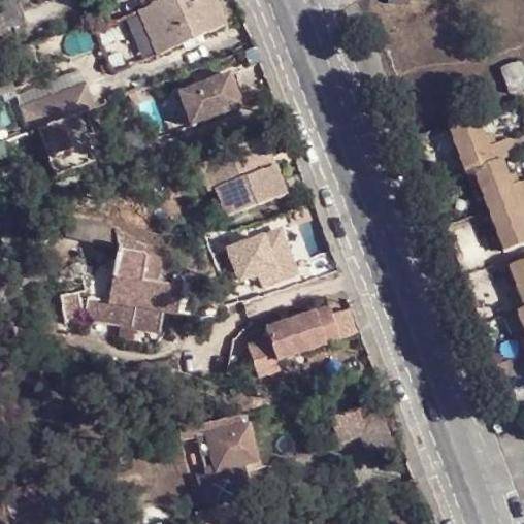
[(0,26),(11,24),(26,21),(20,0),(3,0),(0,1),(0,26)]
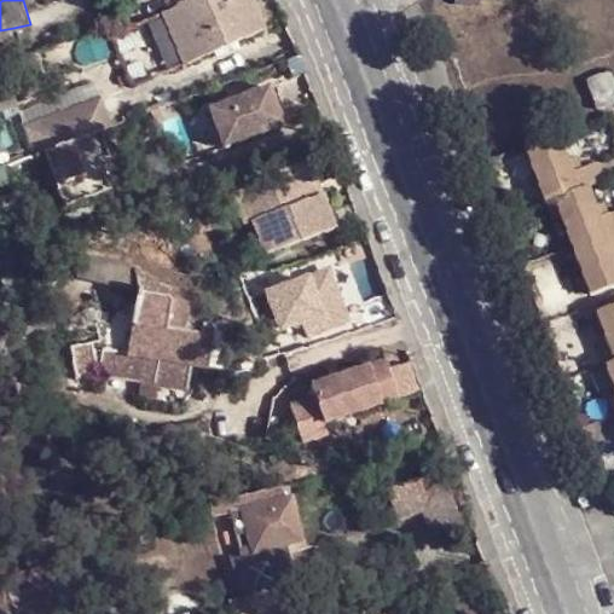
[(184,0),(172,5),(195,57),(242,36),(226,0),(184,0)]
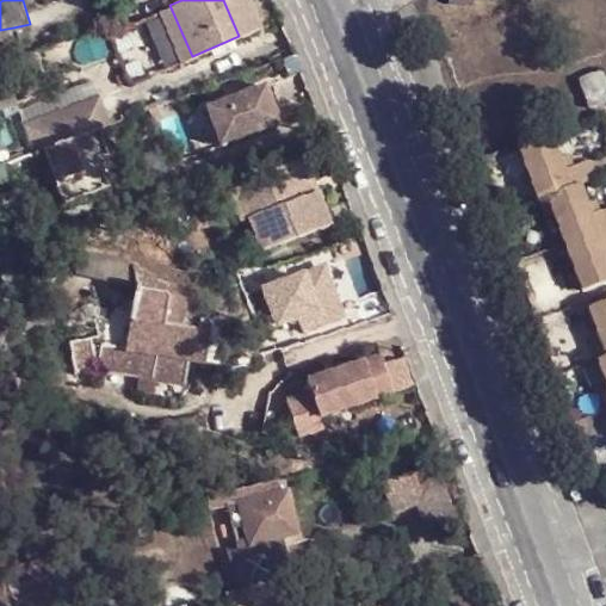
[(257,28),(245,0),(223,0),(239,36),(257,28)]
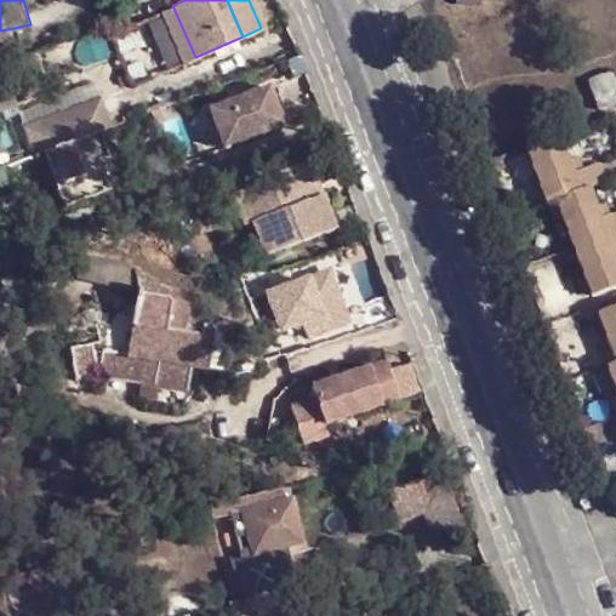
[(183,63),(195,57),(172,5),(160,11),(183,63)]
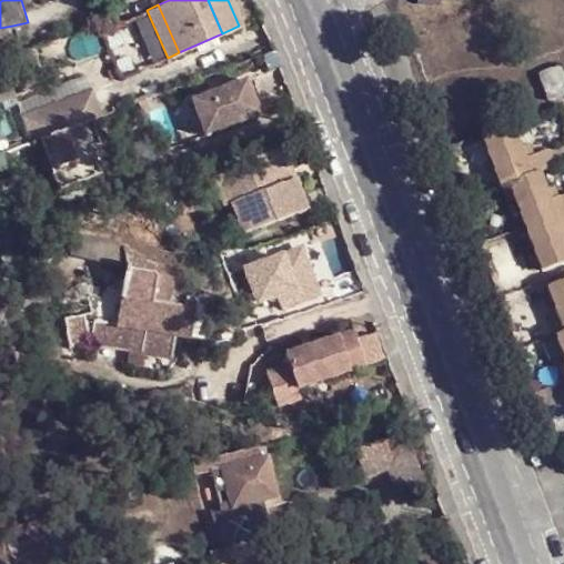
[(244,78),(191,98),(203,132),(258,112),(244,78)]
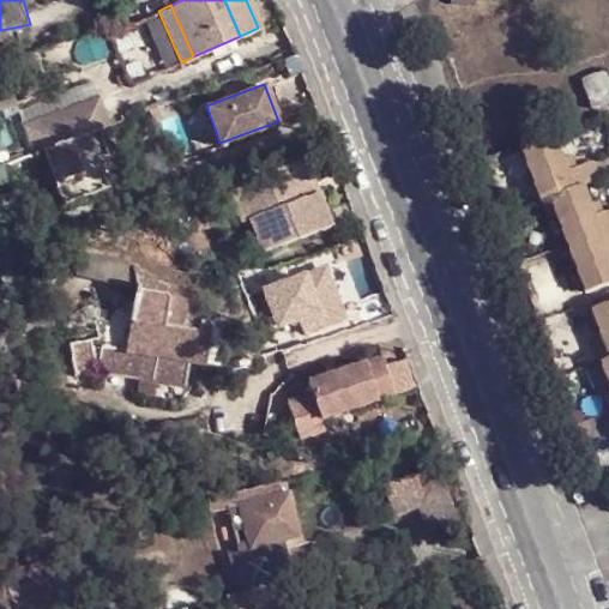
[(40,118),(76,104),(71,90),(17,109),(23,126),(40,118)]
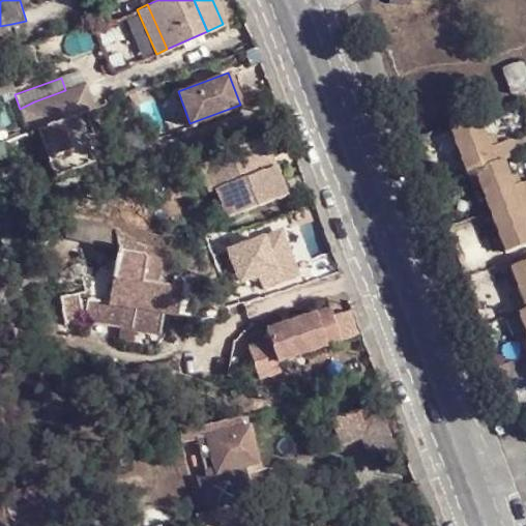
[(34,101),(42,124),(85,109),(91,107),(92,107),(84,84),(65,90),(34,101)]
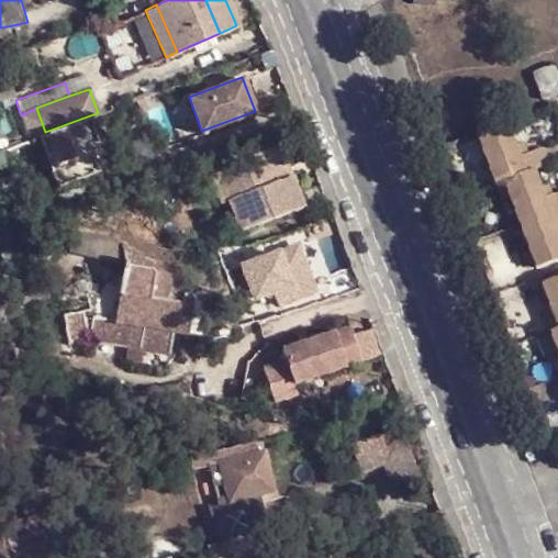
[(55,185),(99,171),(91,142),(97,141),(90,115),(45,132),(36,136),(55,185)]
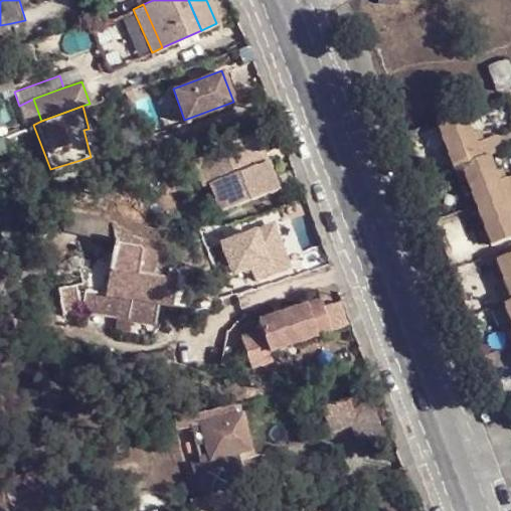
[(466,111),(437,122),(452,161),(460,159),(489,149),(501,144),(496,130),(475,138),(466,111)]
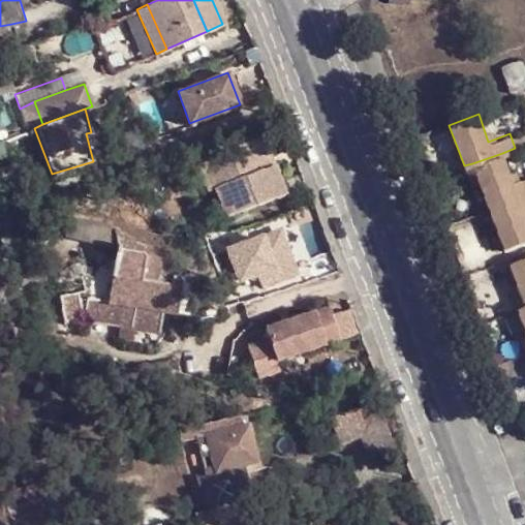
[(30,143),(26,131),(0,141),(0,157),(8,154),(6,152),(30,143)]
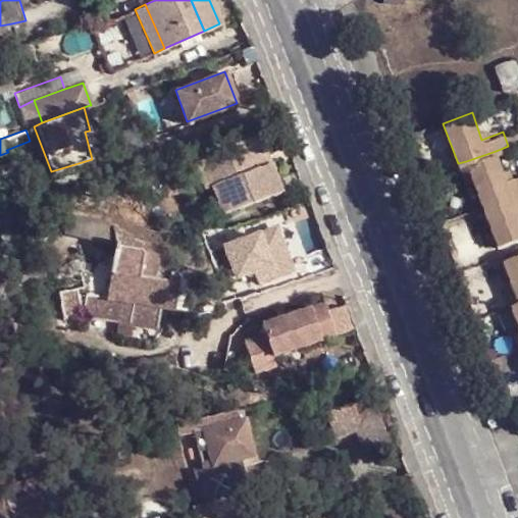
[(212,183),(221,210),(280,191),(270,161),(265,163),(256,134),(201,152),(212,183)]
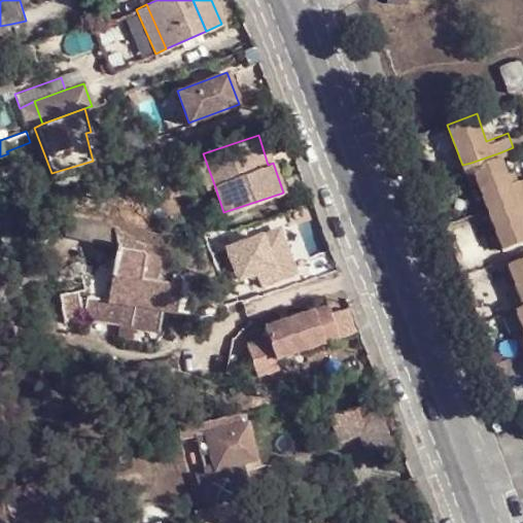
[(500,152),(471,163),(501,246),(522,238),(522,213),(521,208),(522,207),(522,175),(511,180),(500,152)]
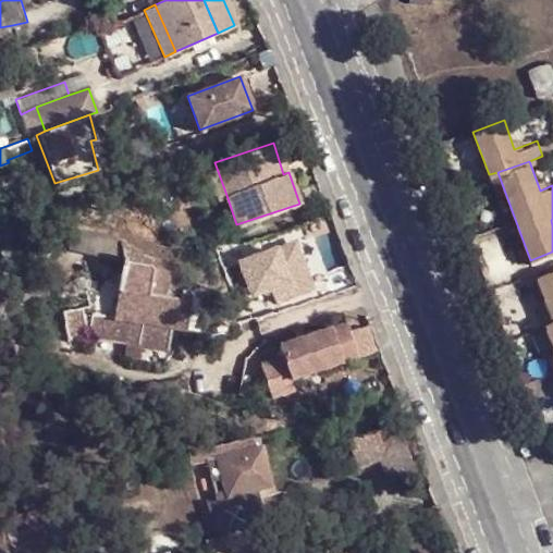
[(214,162),(208,166),(219,197),(226,195),(214,162)]
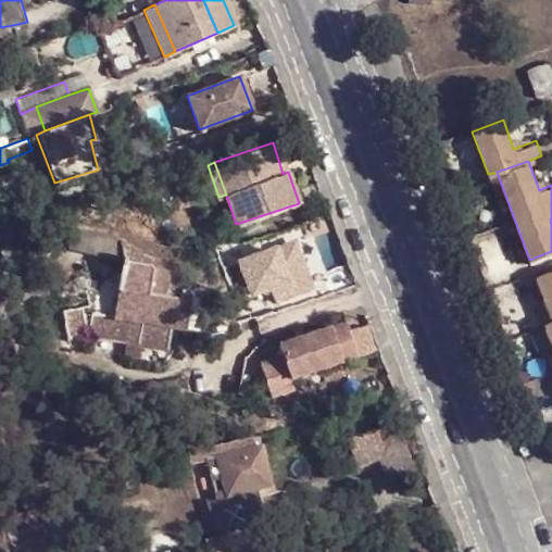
[(70,242),(92,245),(95,227),(73,223),(70,242)]
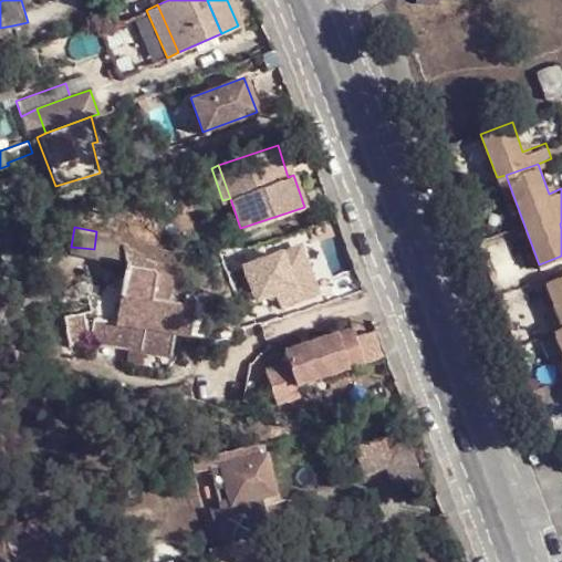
[(253,257),(227,267),(239,302),(276,289),(280,302),(309,292),(302,273),(311,270),(301,242),(255,259),(253,257)]
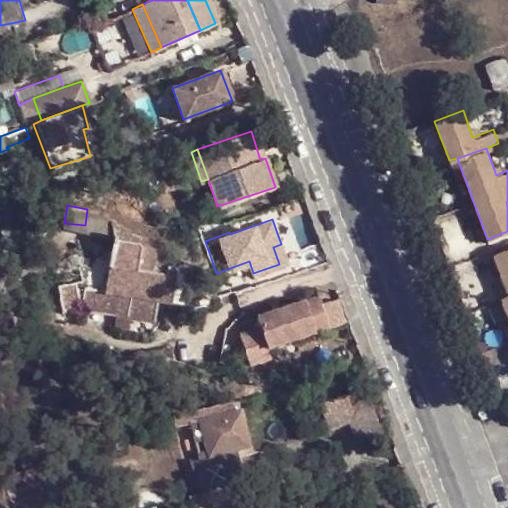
[(150,250),(158,261),(165,251),(122,222),(124,243),(150,250)]
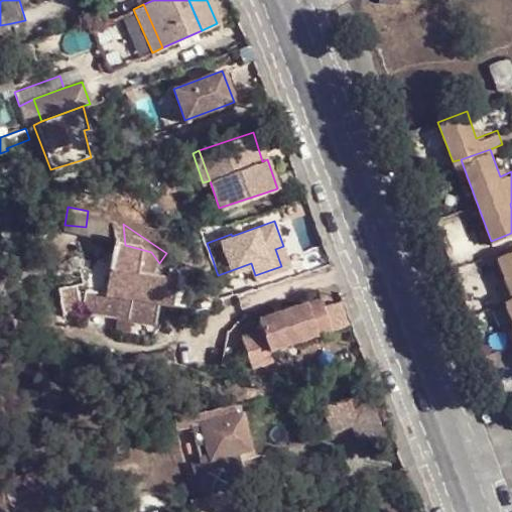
[(90,290),(86,304),(119,318),(157,327),(161,309),(134,304),(136,297),(179,304),(183,283),(147,275),(151,252),(125,245),(123,244),(111,295),(90,290)]
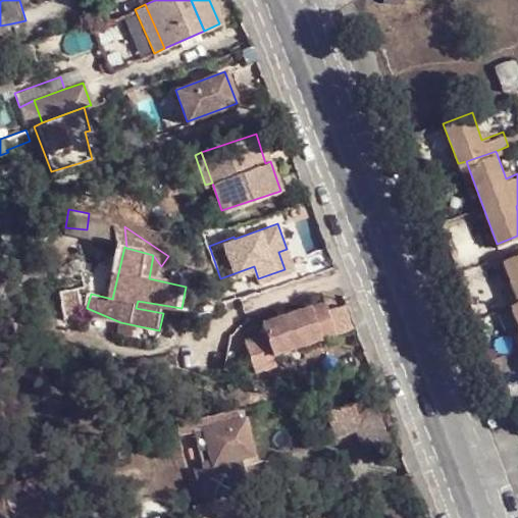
[(287,249),(278,252),(285,269),(293,266),(287,249)]
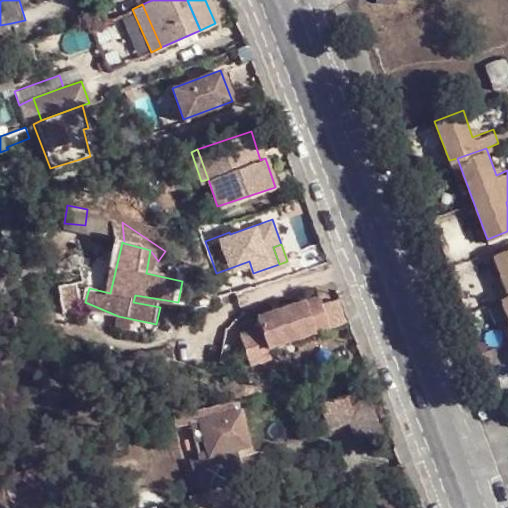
[(507,248),(493,253),(507,292),(507,248)]
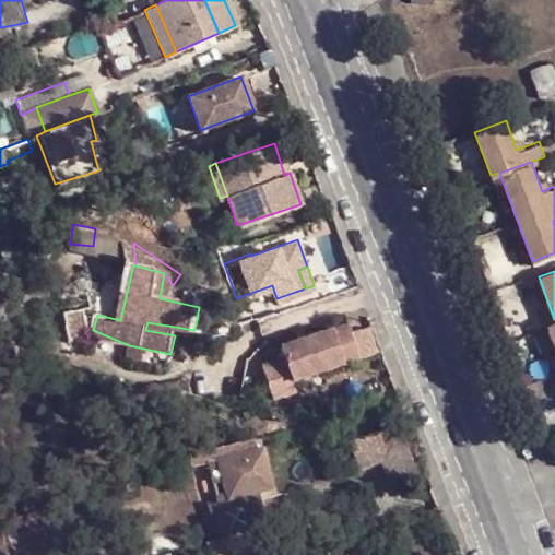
[(173,285),(164,273),(160,298),(199,307),(203,292),(189,279),(180,292),(173,285)]
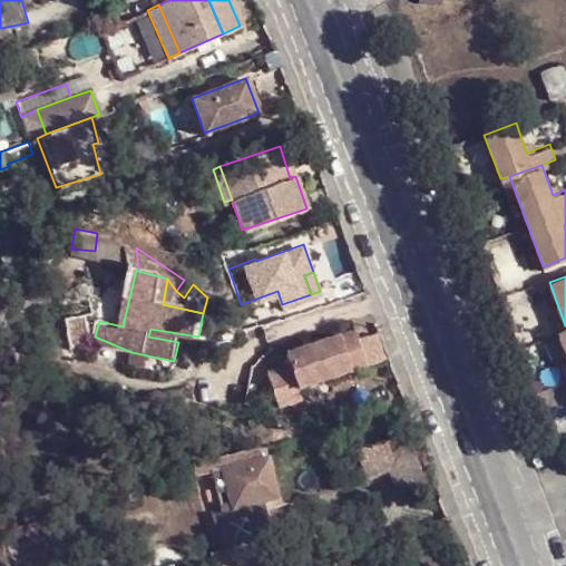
[(72,343),(95,337),(99,321),(88,306),(65,313),(72,343)]
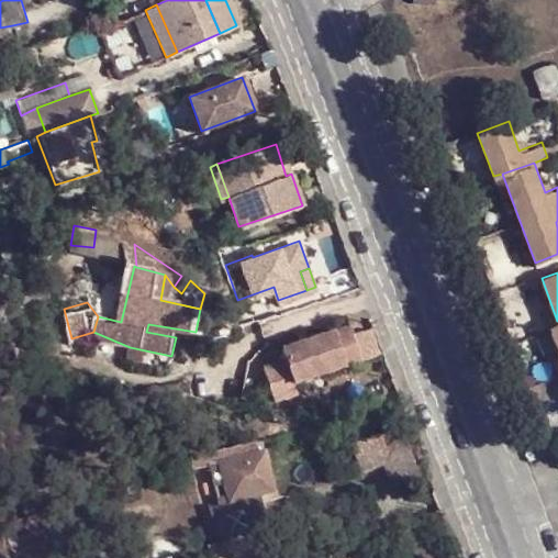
[(148,324),(146,332),(176,337),(194,341),(196,332),(148,324)]
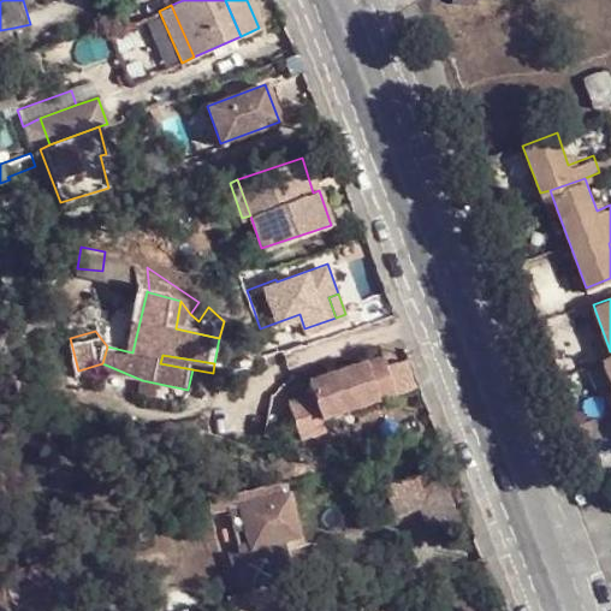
[(392,392),(379,355),(306,380),(309,391),(285,401),(297,438),(321,429),(319,419),(392,392)]
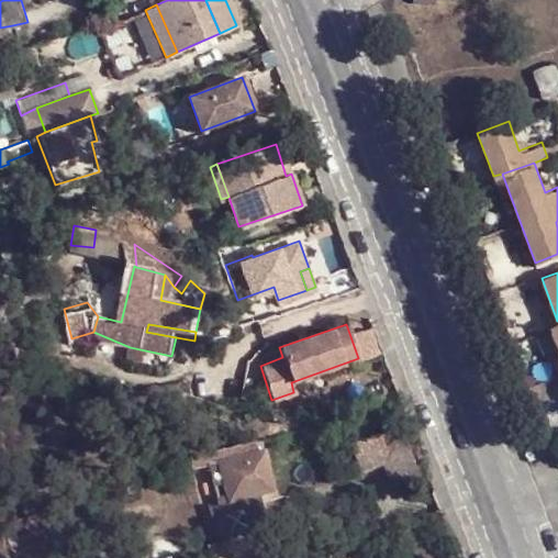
[(170,363),(171,356),(130,347),(129,353),(170,363)]
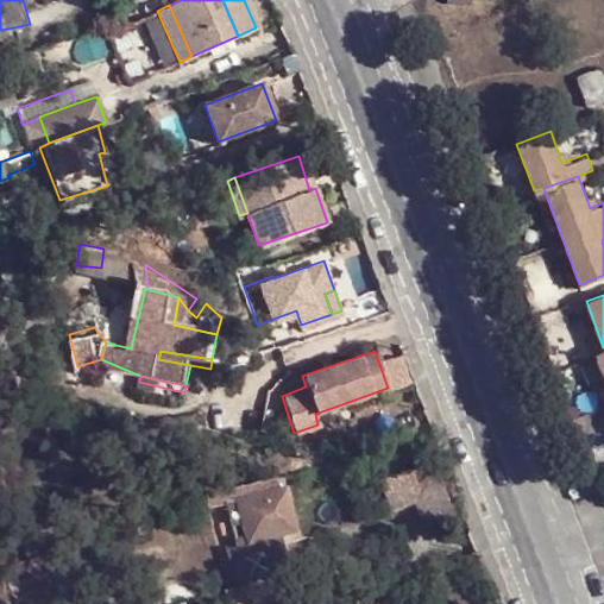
[(416,515),(448,504),(431,453),(377,471),(390,508),(410,499),(416,515)]
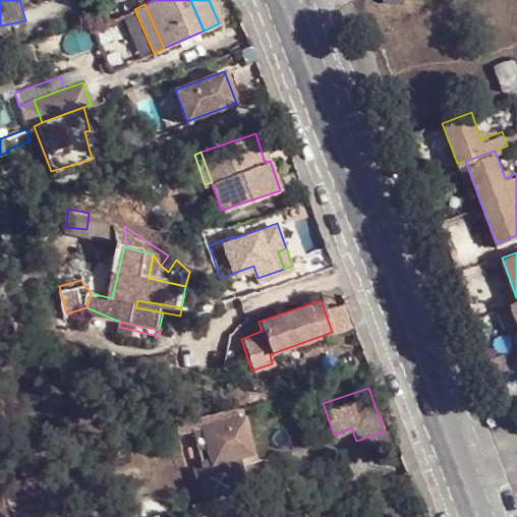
[(187,421),(189,432),(202,428),(243,417),(241,407),(187,421)]
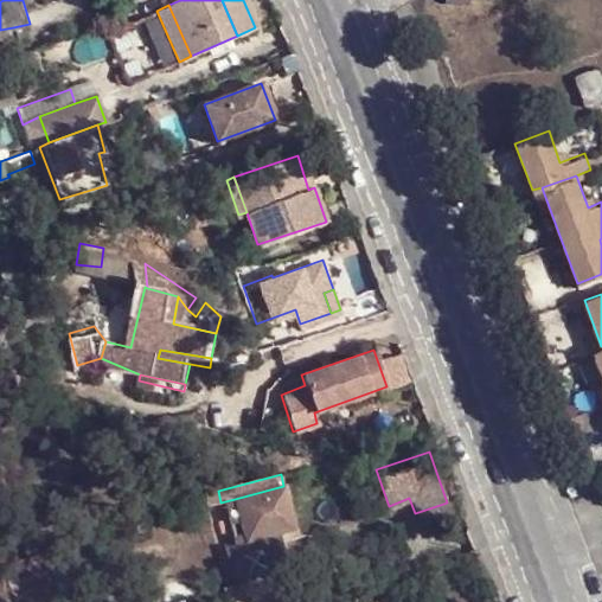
[(295,529),(283,486),(235,499),(247,543),(295,529)]
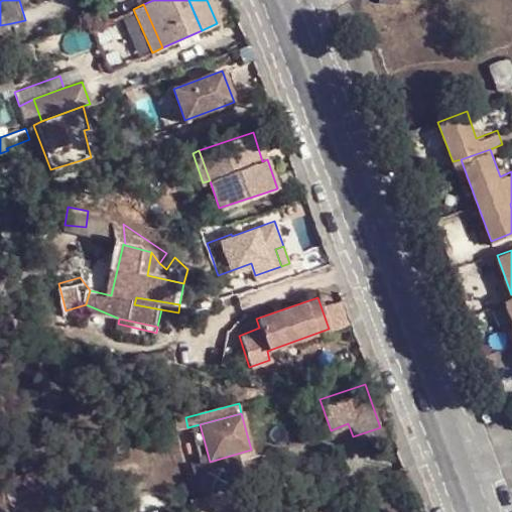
[(185,500),(210,494),(206,477),(181,483),(185,500)]
